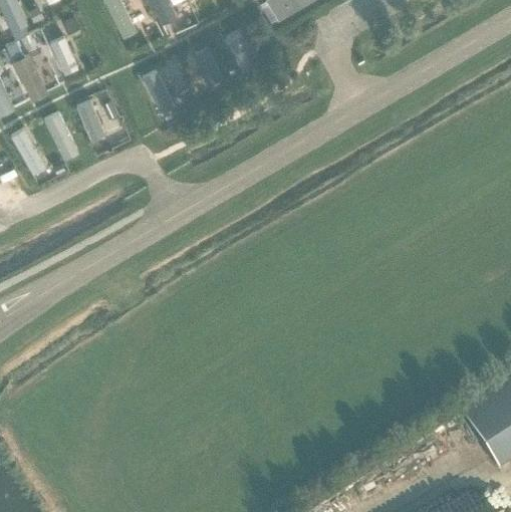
[(21,0),(5,0),(15,18),(27,12),(21,0)]
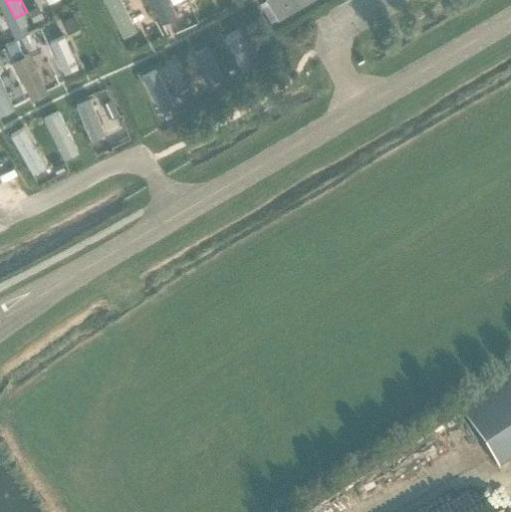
[(157,0),(164,17),(184,9),(180,0),(157,0)]
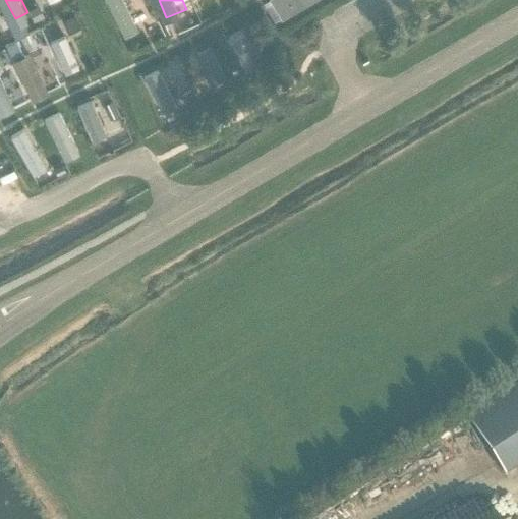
[(272,0),(271,0),(284,21),(320,0),(272,0)]
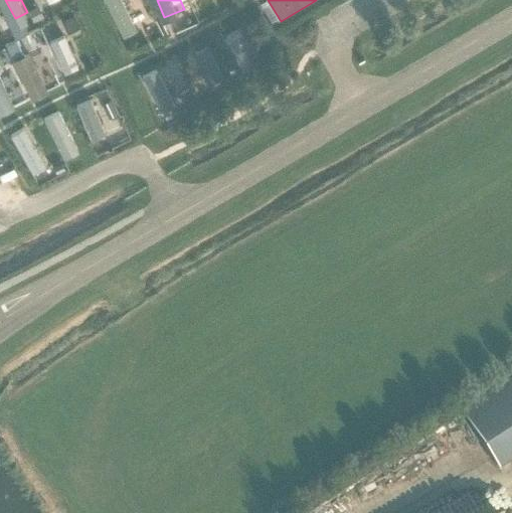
[(118,11),(128,36),(153,25),(143,1),(118,11)]
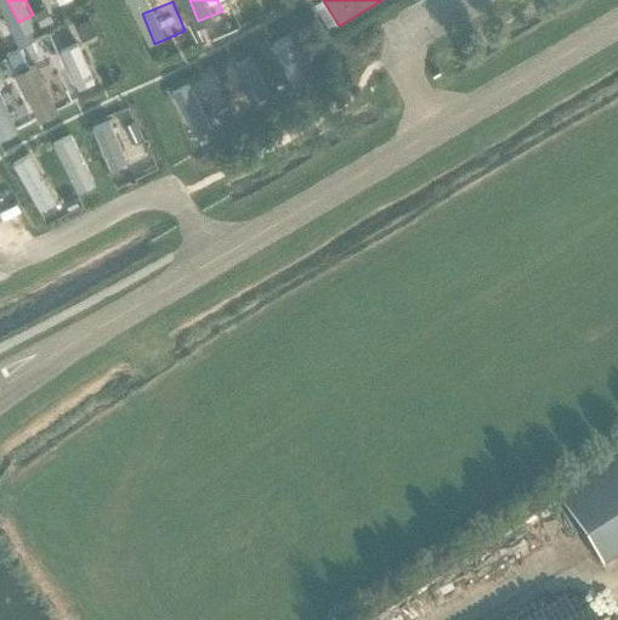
[(80,44),(73,46),(68,33),(54,39),(75,94),(96,84),(80,44)]
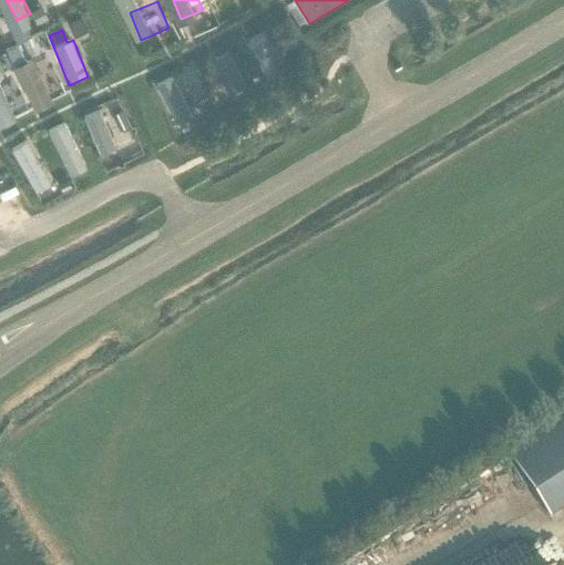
[(266,79),(286,70),(273,40),(259,47),(265,59),(258,62),(266,79)]
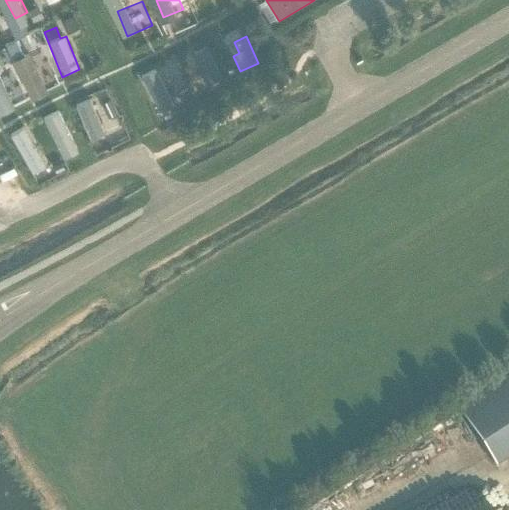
[(211,85),(225,79),(210,46),(196,52),(211,85)]
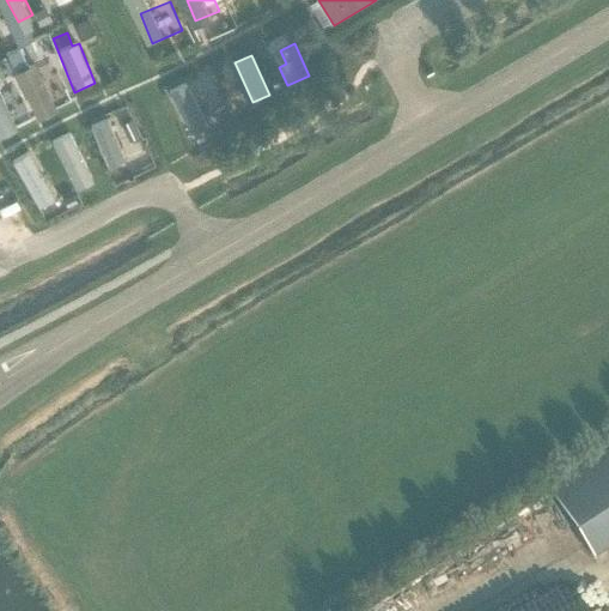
[(0,74),(1,79),(20,73),(16,60),(0,65),(0,74)]
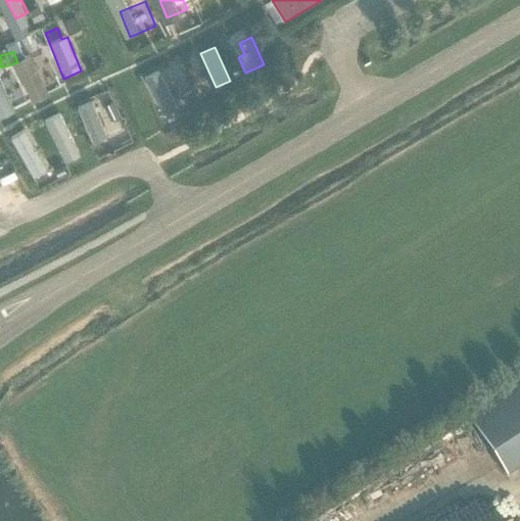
[(35,100),(51,95),(37,51),(20,56),(35,100)]
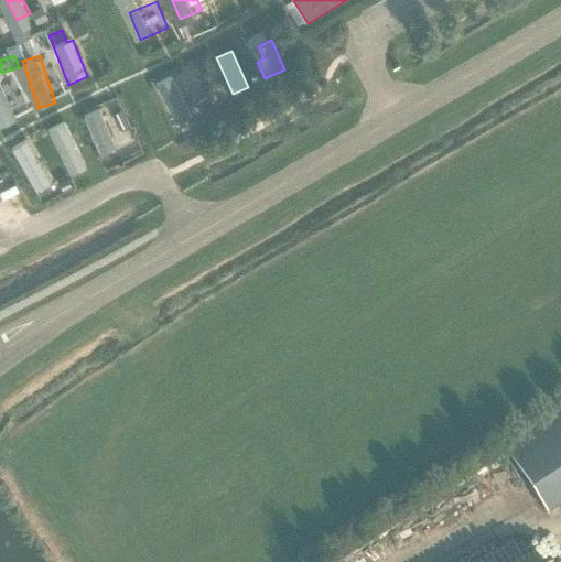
[(0,95),(28,86),(22,69),(0,76),(0,95)]
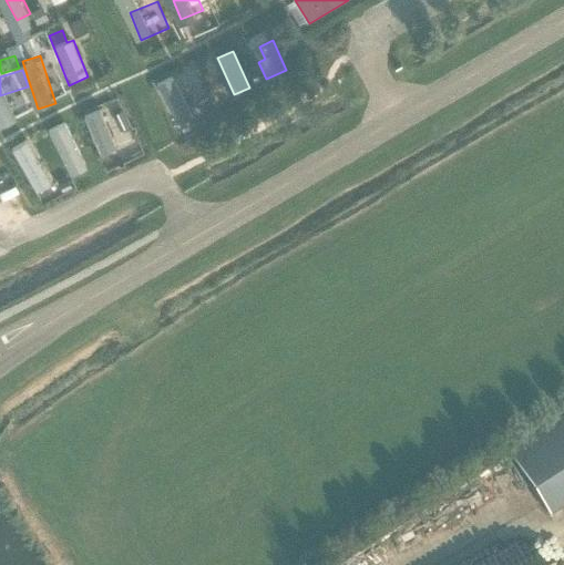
[(198,117),(190,100),(197,95),(186,74),(163,85),(183,125),(198,117)]
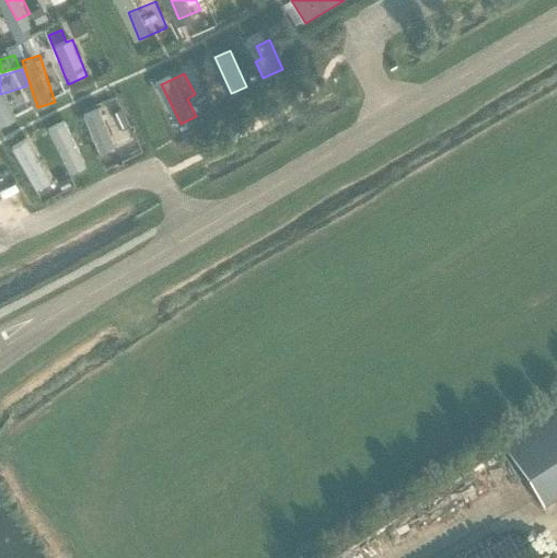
[(88,118),(96,149),(123,142),(115,111),(88,118)]
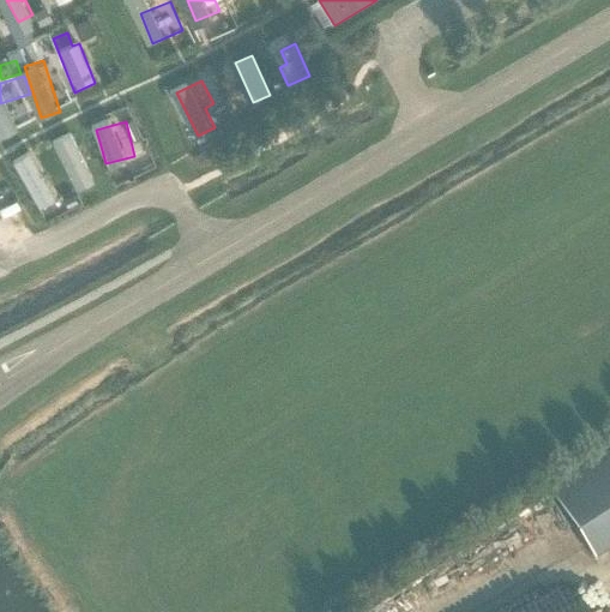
[(74,175),(100,165),(88,138),(64,149),(74,175)]
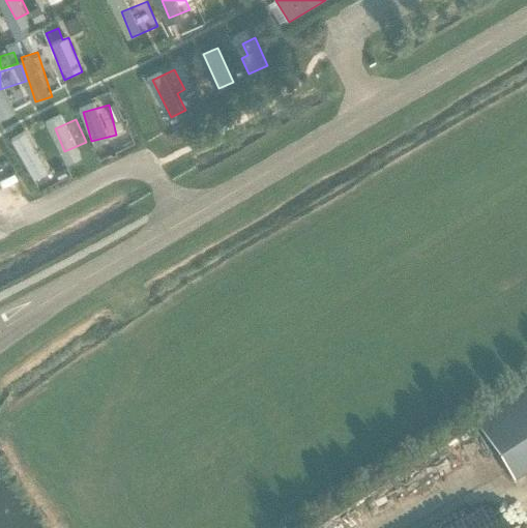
[(32,170),(58,156),(52,144),(26,156),(32,170)]
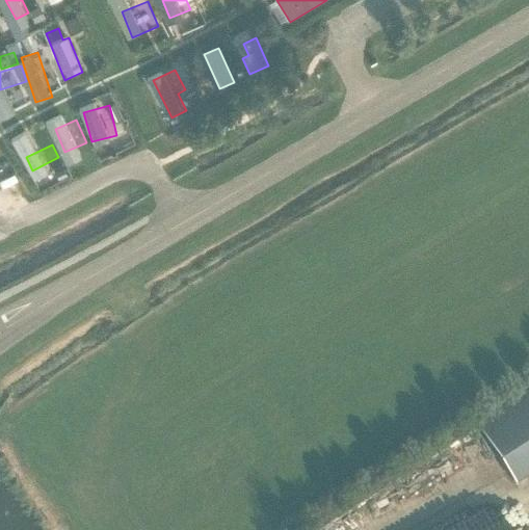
[(2,191),(17,202),(24,192),(9,181),(2,191)]
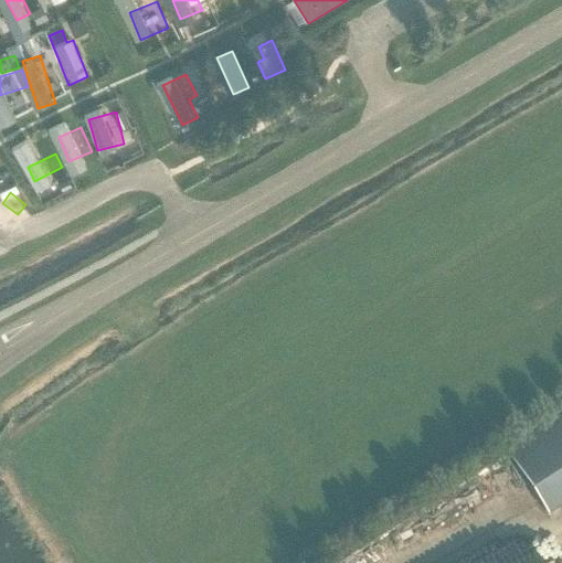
[(551,516),(561,508),(561,425),(512,457),(551,516)]
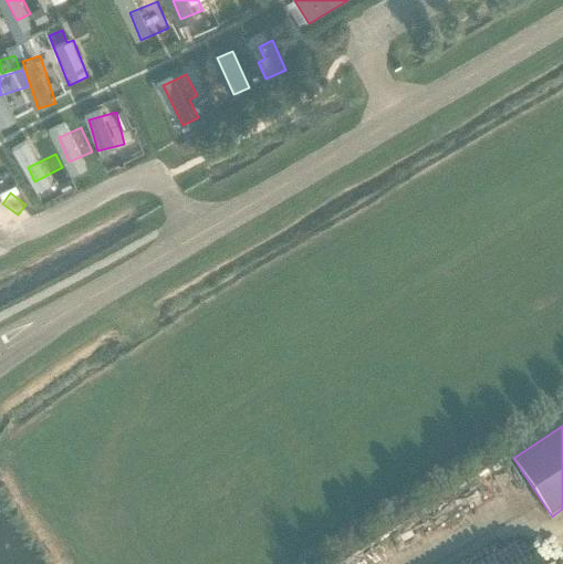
[(533,561),(522,542),(485,563),(551,563),(562,557),(562,544),(533,561)]
